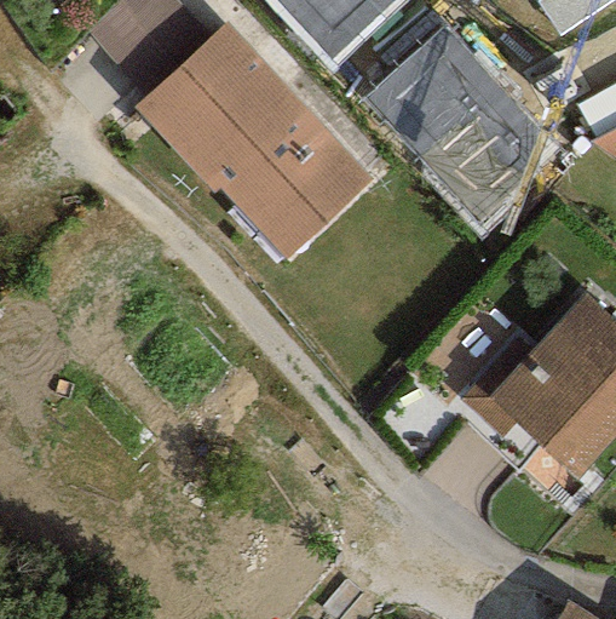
[(117,0),(84,30),(144,98),(213,38),(180,0),(117,0)]
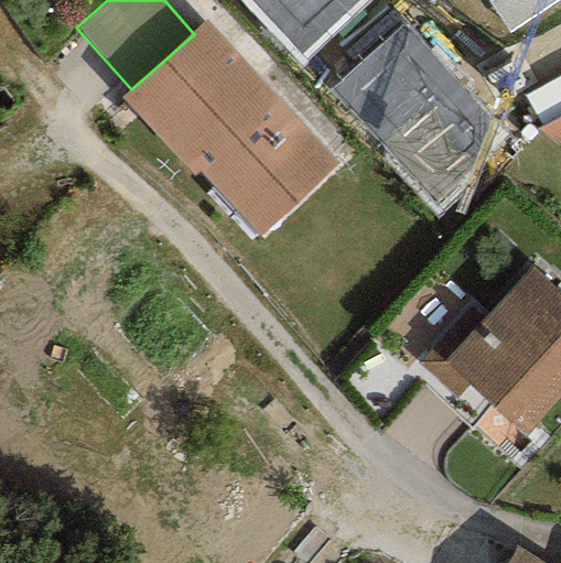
[(241,0),(301,63),(367,0),(241,0)]
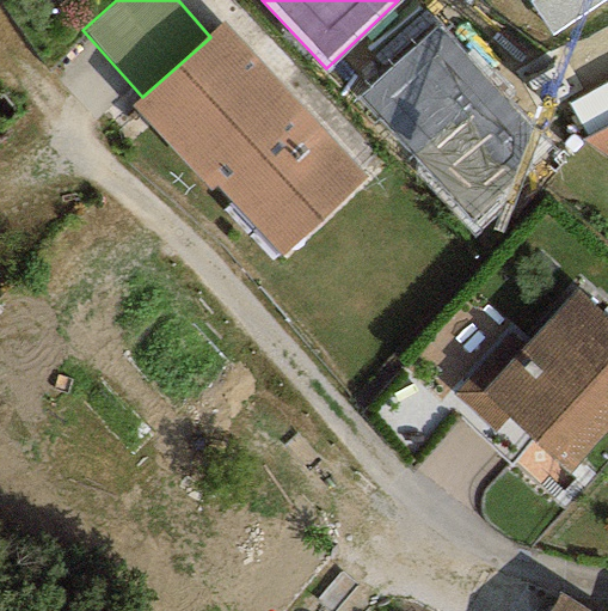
[(532,0),(554,35),(605,0),(532,0)]
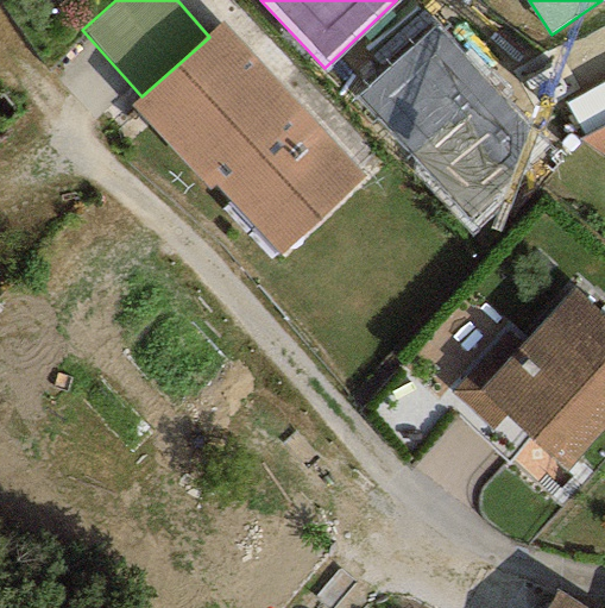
[(367,175),(224,22),(209,37),(142,96),(132,106),(209,189),(216,183),(282,255),(367,175)]
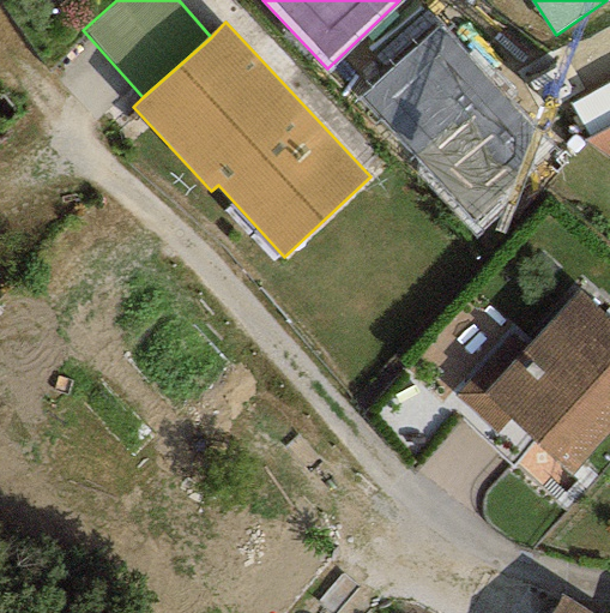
[(513,335),(457,395),(499,434),(513,419),(572,474),(609,432),(609,316),(579,288),(525,347),(513,335)]
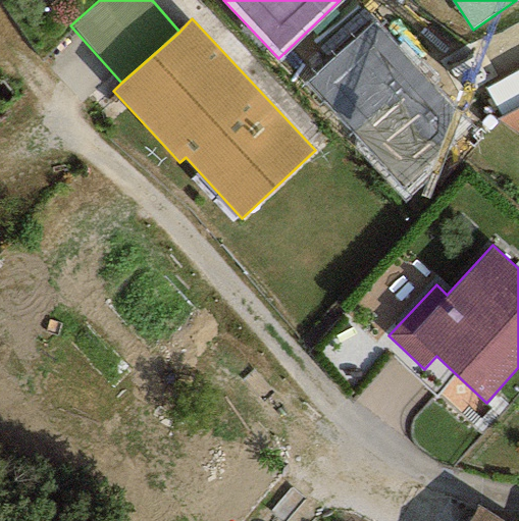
[(507,520),(479,504),(468,520),(507,520)]
